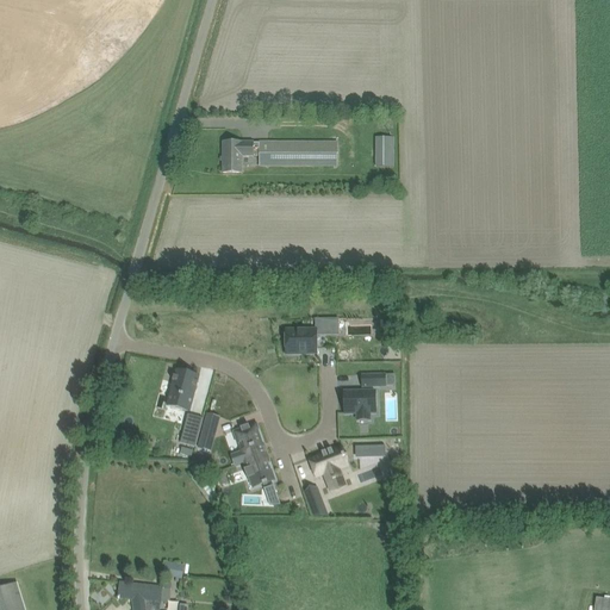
[(375,167),(391,167),(391,138),(375,138),(375,167)]
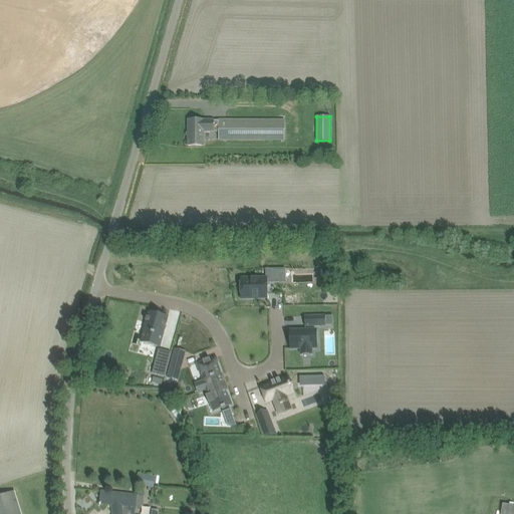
[(214,119),(198,119),(188,119),(188,146),(204,146),(205,132),(218,132),(218,140),(284,140),(284,119),(218,119),(218,121),(214,120),(214,119)]
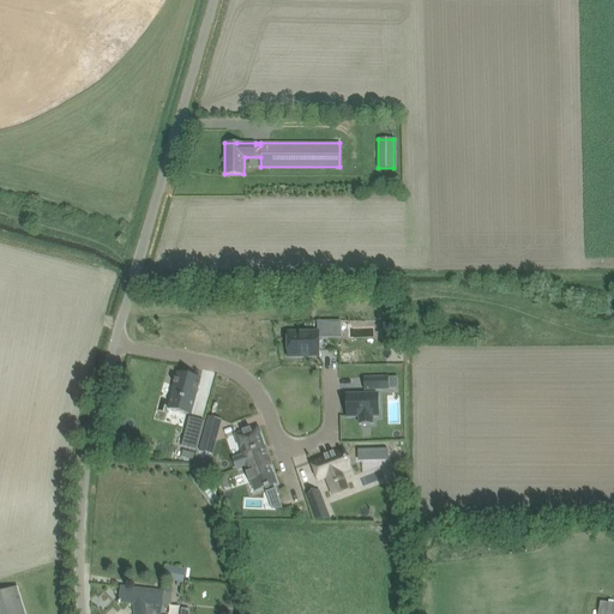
[(331,321),(321,321),(321,336),(332,336),(331,321)]
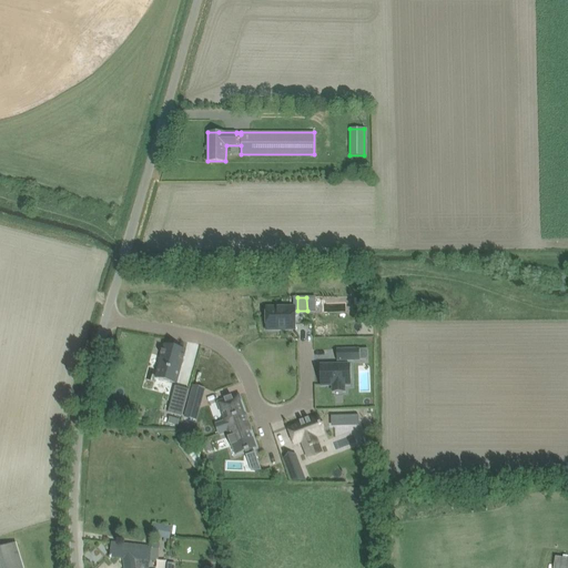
[(265,308),(266,331),(296,330),(295,307),(265,308)]
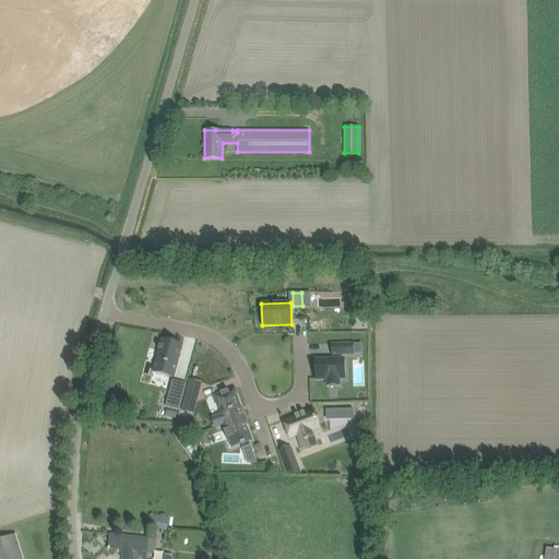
[(181,345),(162,340),(153,372),(173,378),(181,345)]
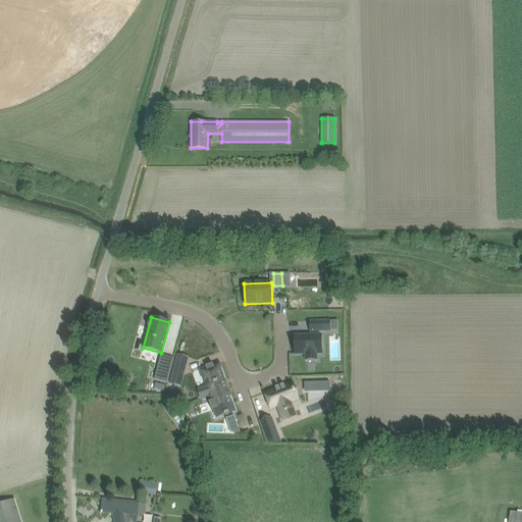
[(311,331),(331,331),(331,321),(311,321),(311,331)]
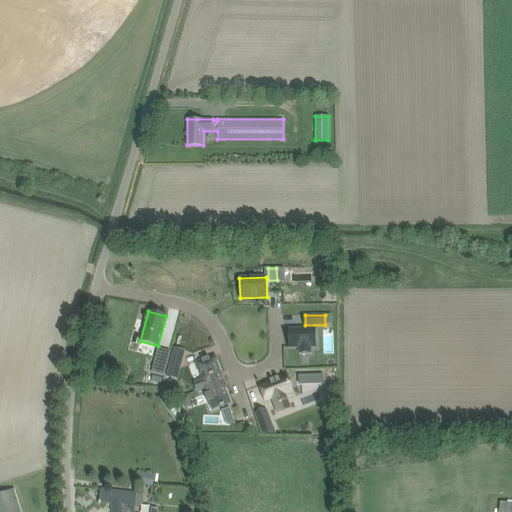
[(289,330),(290,348),(300,347),(300,353),(310,353),(310,347),(316,347),(315,329),(289,330)]
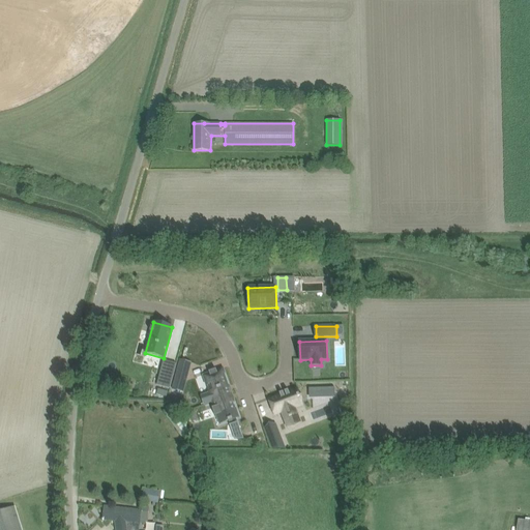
[(164,360),(156,385),(170,389),(176,363),(164,360)]
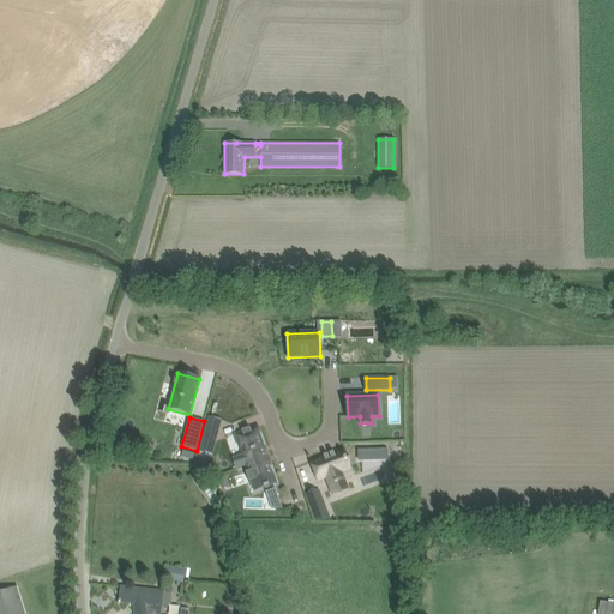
[(246,467),(269,458),(265,447),(264,447),(257,428),(251,431),(251,428),(242,431),(242,433),(235,435),(246,467)]
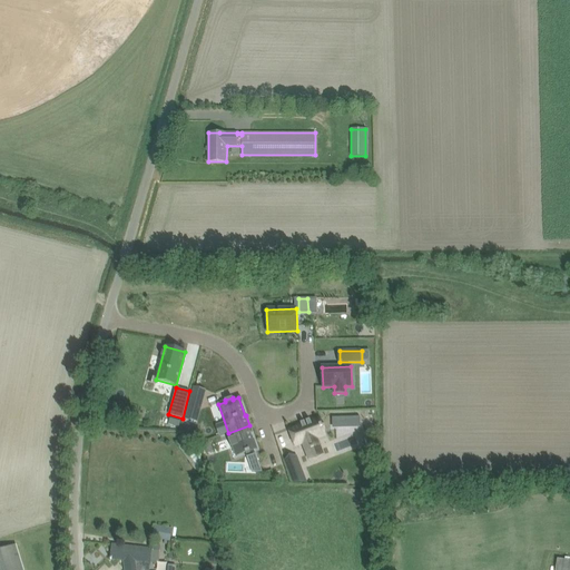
[(190,401),(189,406),(199,410),(202,403),(190,401)]
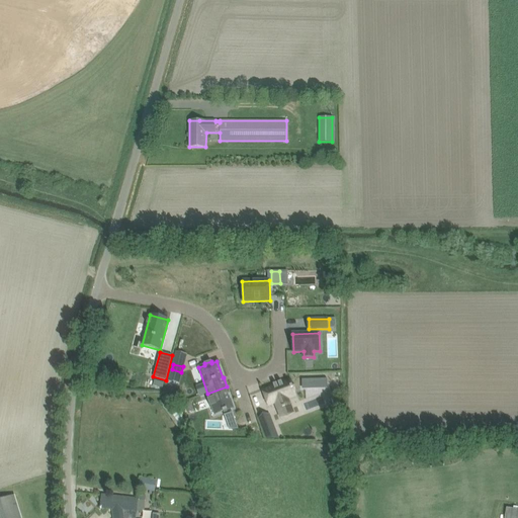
[(154,380),(153,385),(162,389),(164,382),(154,380)]
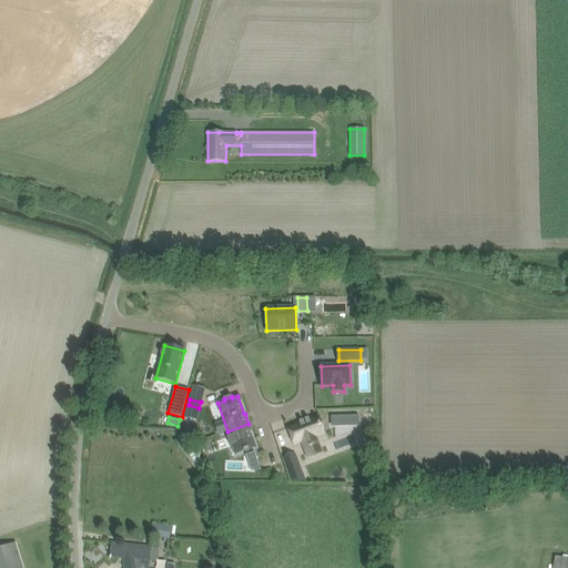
[(300,422),(301,424),(288,428),(294,445),(302,442),(305,449),(311,447),(311,448),(313,447),(312,446),(317,444),(315,437),(323,434),(321,427),(322,427),(321,424),(320,424),(316,417),(310,421),(308,418),(308,419),(306,421),(305,419),(305,422),(304,423),(303,421),(303,422),(301,423),(300,422)]
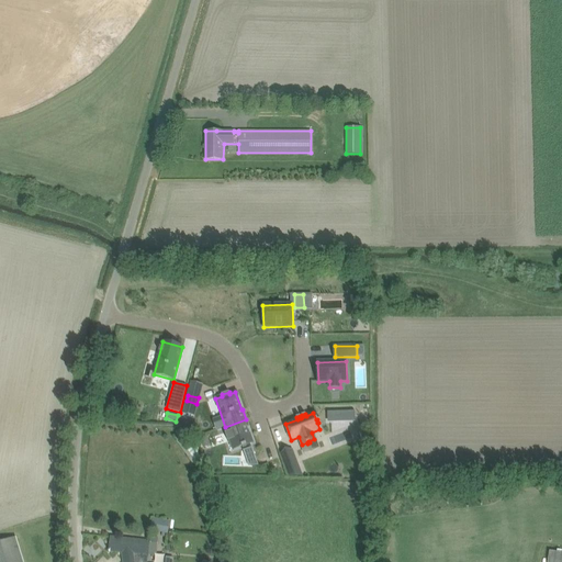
[(246,419),(225,427),(227,433),(225,433),(228,441),(231,441),(233,450),(243,447),(243,448),(247,447),(246,445),(253,442),(247,426),(248,426),(246,419)]
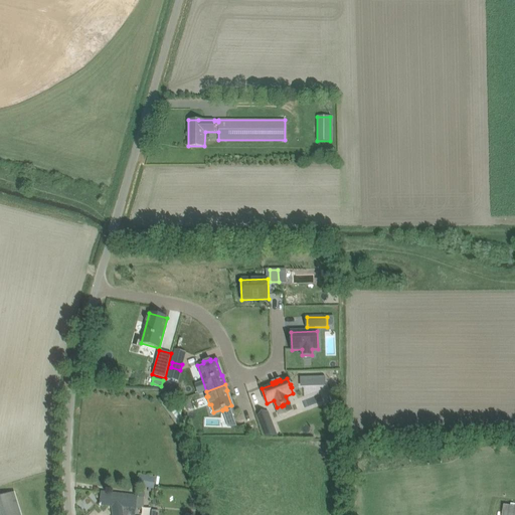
[(189,398),(184,400),(187,410),(192,408),(189,398)]
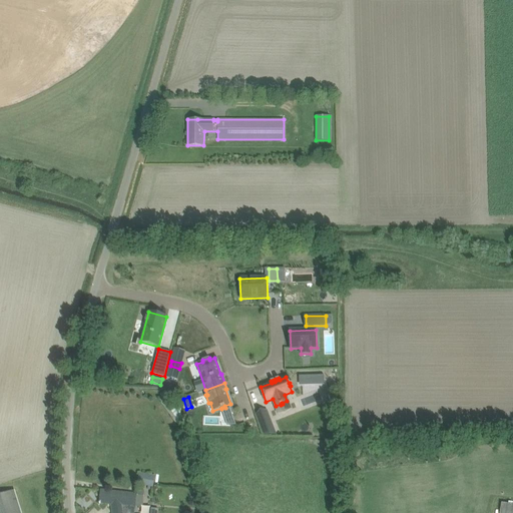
[(230,408),(221,411),(226,425),(236,425),(230,408)]
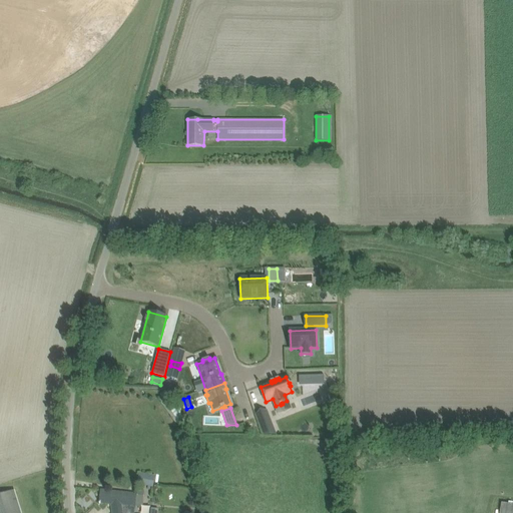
[(260,423),(264,435),(276,435),(270,419),(260,423)]
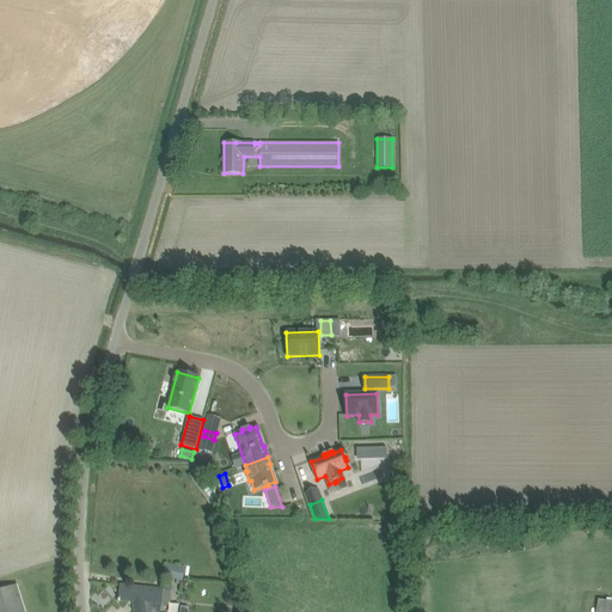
[(0,611),(25,611),(17,585),(0,589),(0,611)]
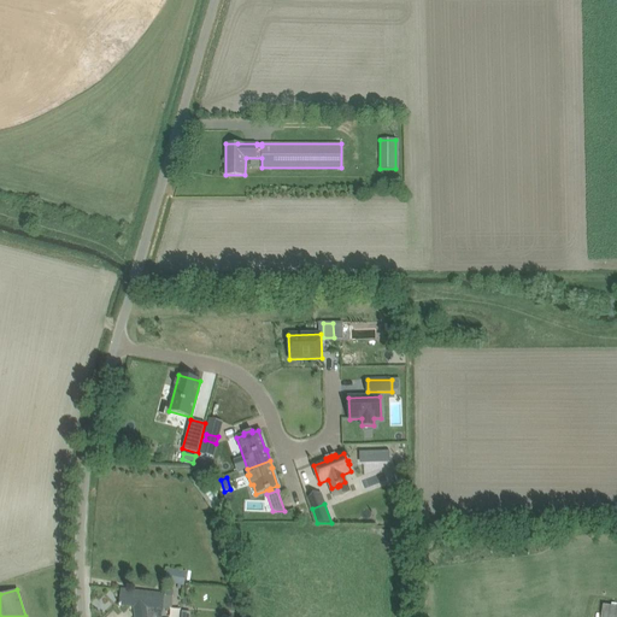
[(162,616),(164,595),(122,591),(122,605),(135,606),(135,616),(162,616)]
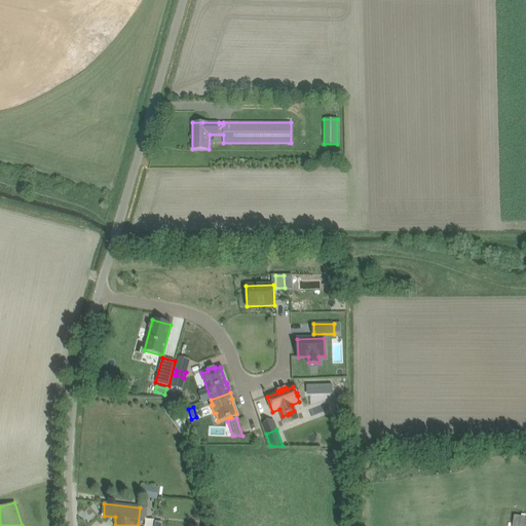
[(525,525),(525,519),(509,517),(506,525),(525,525)]
